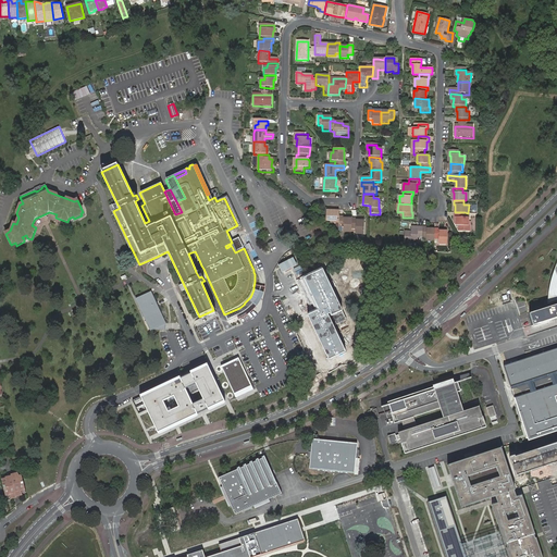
[(339,218),(339,212),(332,211),(332,210),(326,210),(326,221),(331,221),(331,223),(339,224),(339,218)]
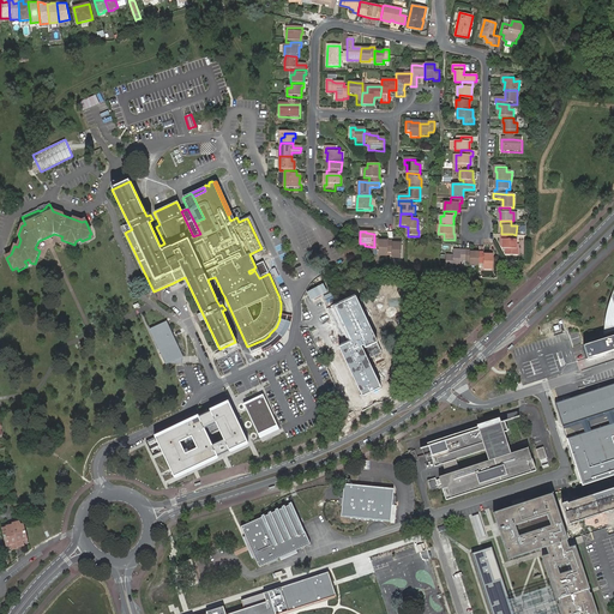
[(512,234),(501,234),(501,239),(503,239),(503,246),(503,248),(506,248),(506,254),(516,254),(516,244),(516,239),(512,239),(512,234)]
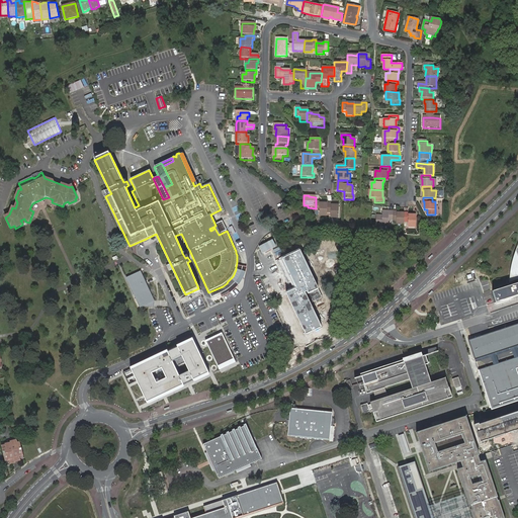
[(316,208),(316,211),(320,212),(320,216),(327,216),(327,212),(328,204),(328,203),(326,203),(326,204),(320,204),(321,202),(316,202),(316,208)]
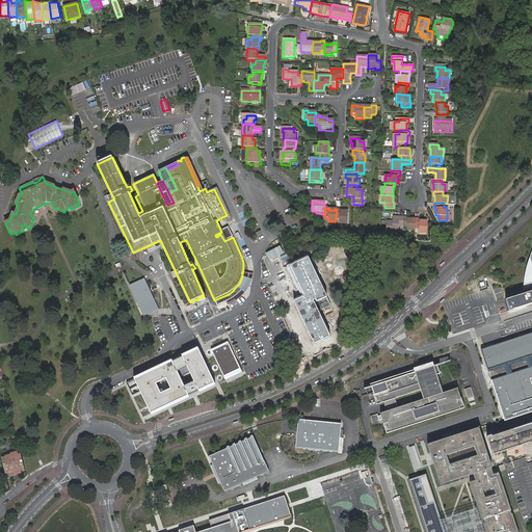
[(341,209),(337,209),(337,210),(336,218),(340,218),(340,223),(348,223),(349,211),(341,210),(341,209)]
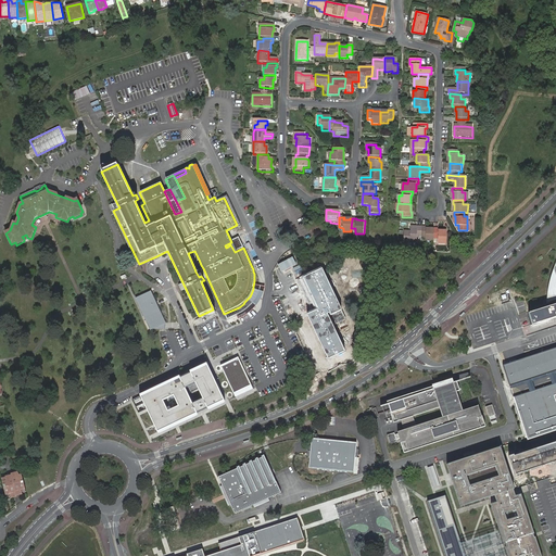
[(419,237),(422,237),(424,226),(412,226),(412,231),(412,232),(405,232),(405,242),(418,242),(419,237)]
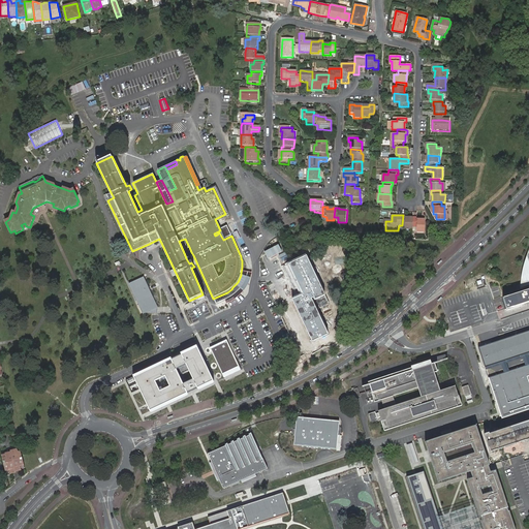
[(403,215),(402,225),(406,225),(406,228),(414,228),(414,226),(414,217),(413,217),(406,217),(406,215),(403,215)]
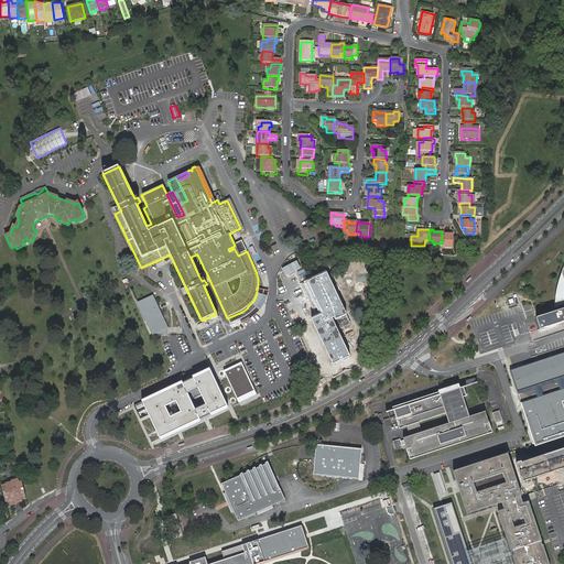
[(446,231),(442,231),(442,241),(445,242),(445,247),(454,247),(454,234),(453,234),(446,234),(446,231)]
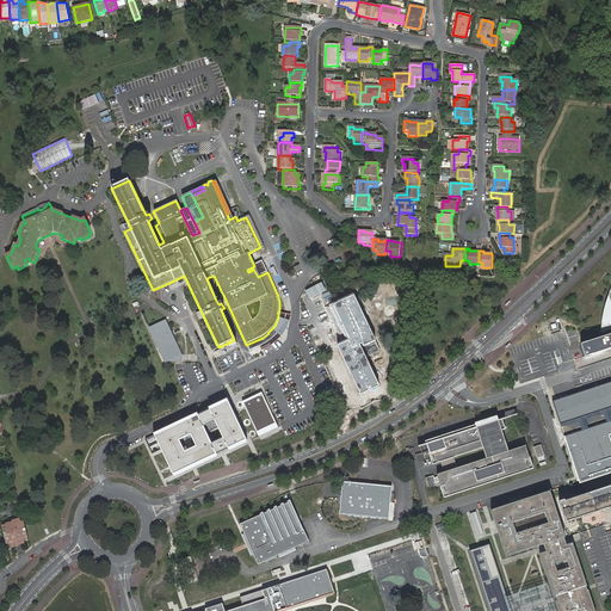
[(258,277),(267,272),(265,266),(257,270),(254,266),(247,270),(248,272),(251,271),(253,269),(258,277)]
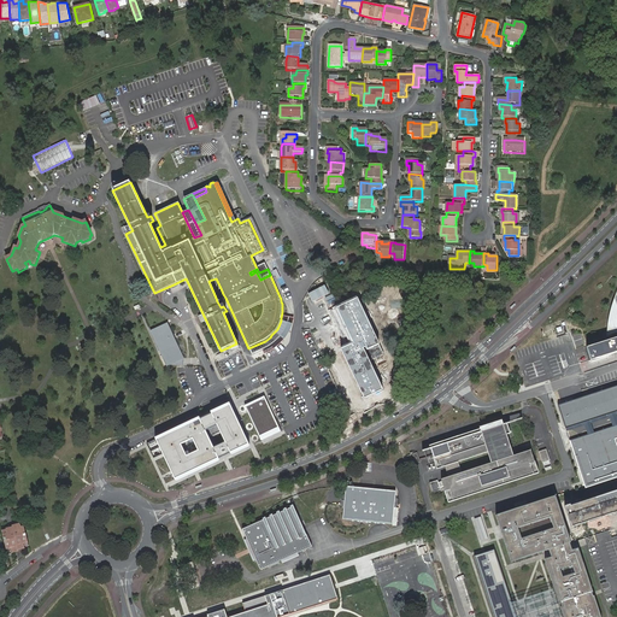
[(357,298),(336,307),(354,344),(341,350),(365,399),(383,389),(365,351),(378,344),(357,298)]
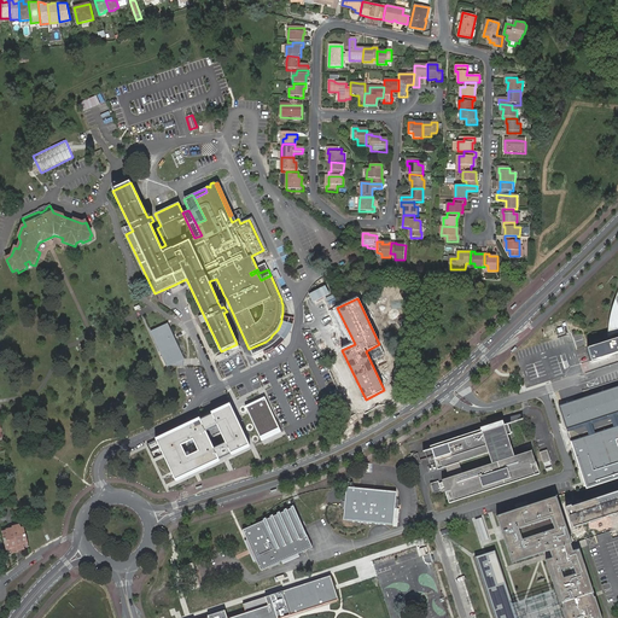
[(617,303),(617,299),(613,308),(612,316),(611,322),(610,328),(610,337),(617,333),(617,338),(589,349),(594,361),(617,353),(617,303)]
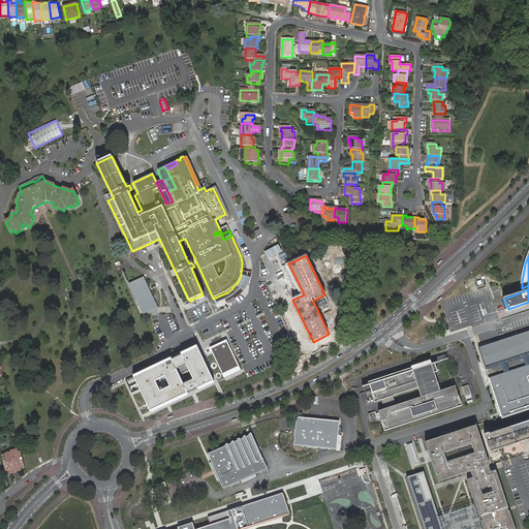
[(144,276),(128,283),(143,314),(146,313),(158,314),(158,307),(144,276)]
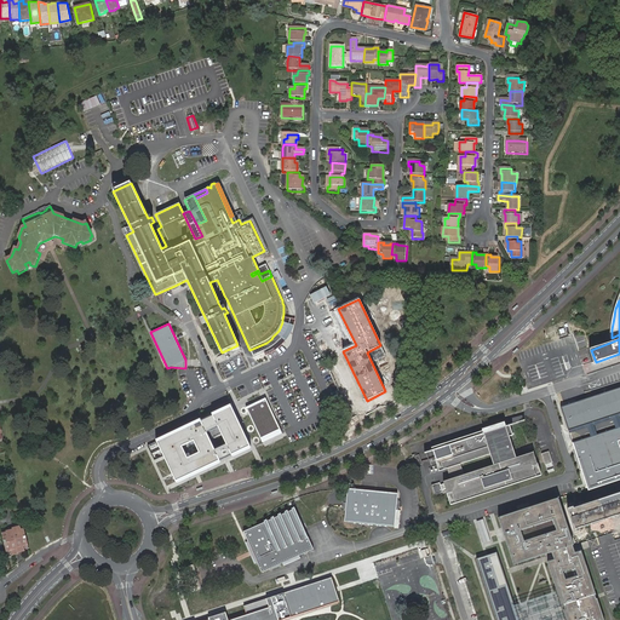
[(619,390),(563,411),(570,431),(619,414),(619,390)]
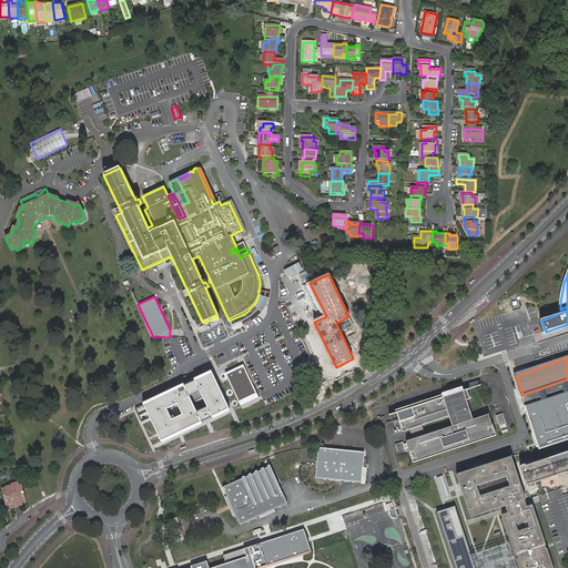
[(243,364),(225,373),(240,402),(257,393),(243,364)]
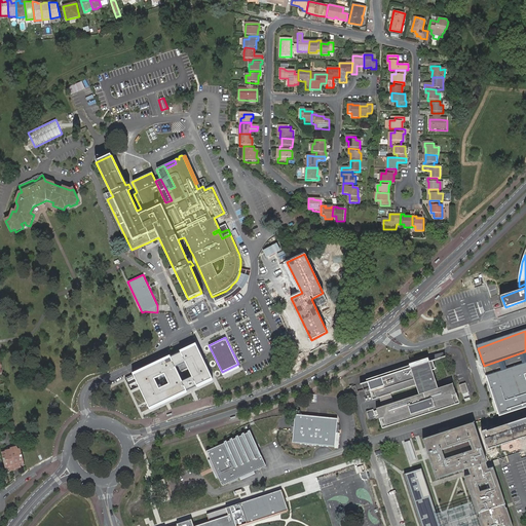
[(196,342),(134,373),(150,408),(214,378),(196,342)]
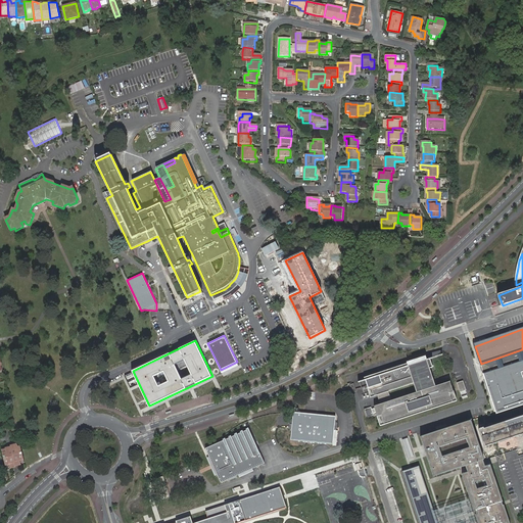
[(429,358),(365,380),(368,388),(372,387),(374,395),(380,393),(383,403),(374,407),(374,408),(372,409),(371,408),(365,410),(367,418),(374,415),(373,414),(376,413),(376,414),(380,413),(384,423),(452,400),(448,390),(453,389),(449,381),(432,387),(428,374),(426,375),(424,370),(432,367),(429,358)]
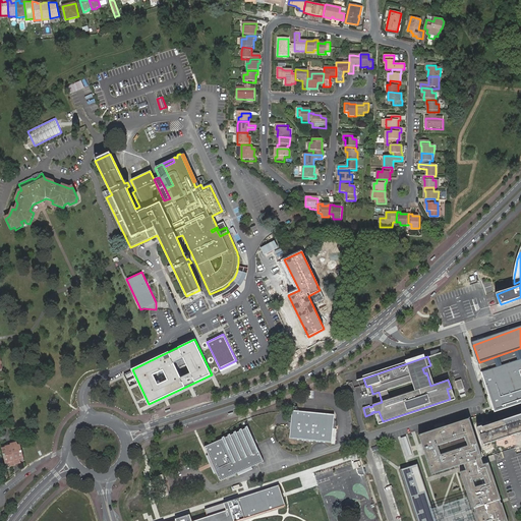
[(520,360),(482,373),(495,407),(497,414),(520,405),(520,360)]
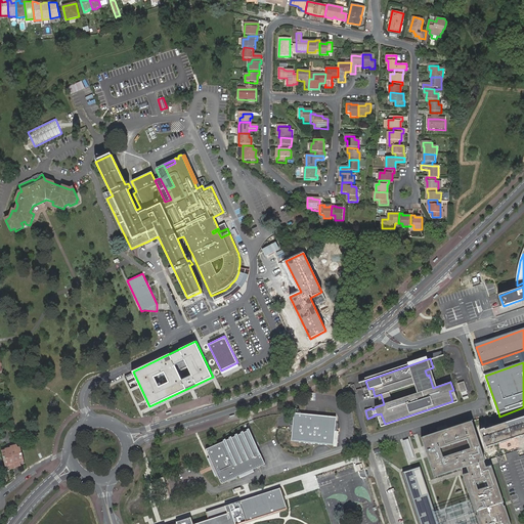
[(463,380),(456,382),(460,392),(466,390),(463,380)]
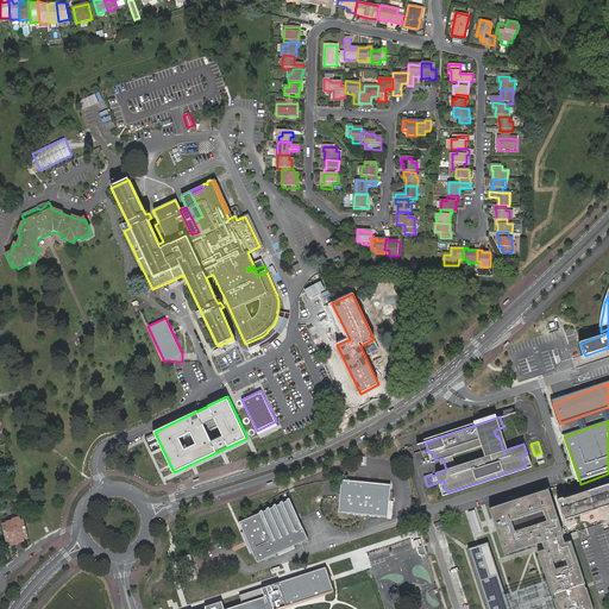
[(541,453),(534,456),(538,463),(545,460),(541,453)]
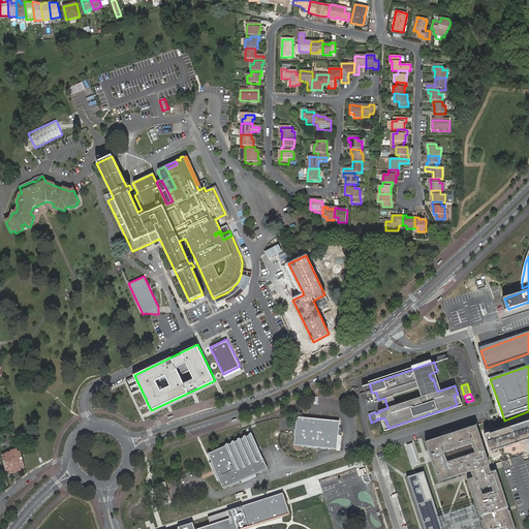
[(339,422),(298,419),(296,447),(338,452),(339,422)]
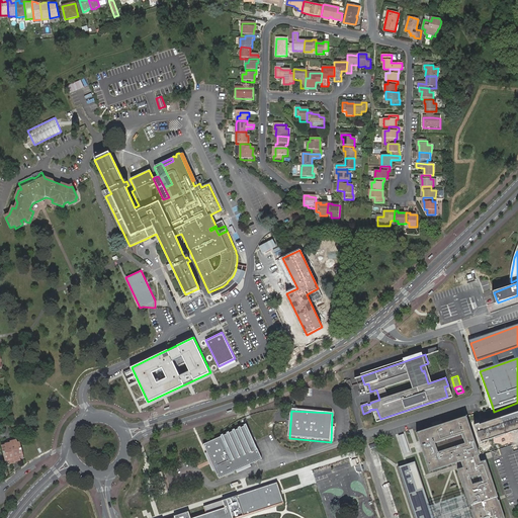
[(477,457),(481,456),(467,419),(418,435),(429,472),(459,463),(460,465),(461,468),(457,470),(469,507),(470,507),(471,508),(471,510),(470,510),(472,517),(504,517),(499,501),(498,502),(497,500),(497,499),(498,498),(486,461),(479,463),(477,457)]
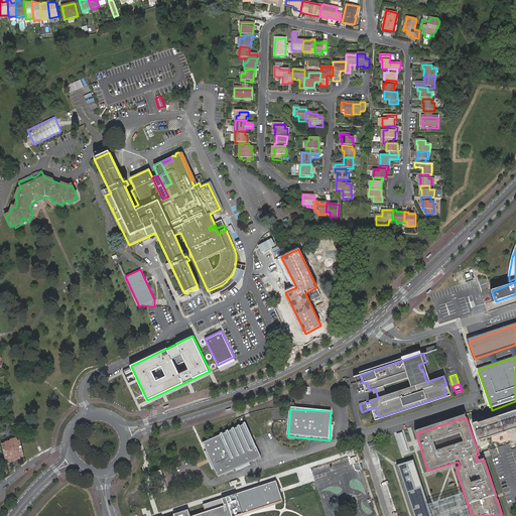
[(219,476),(261,457),(245,423),(203,442),(211,460),(219,476)]
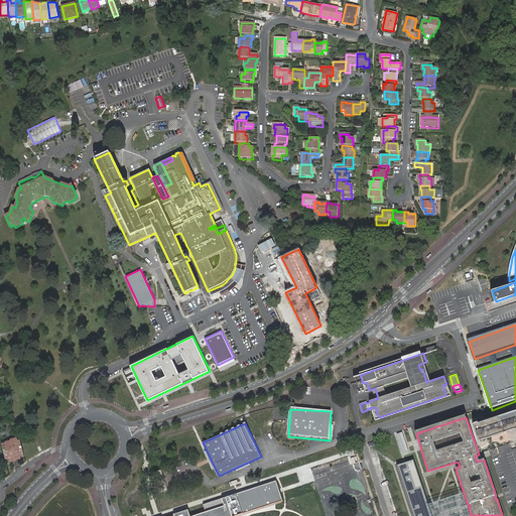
[(402,431),(395,433),(401,453),(408,450),(402,431)]
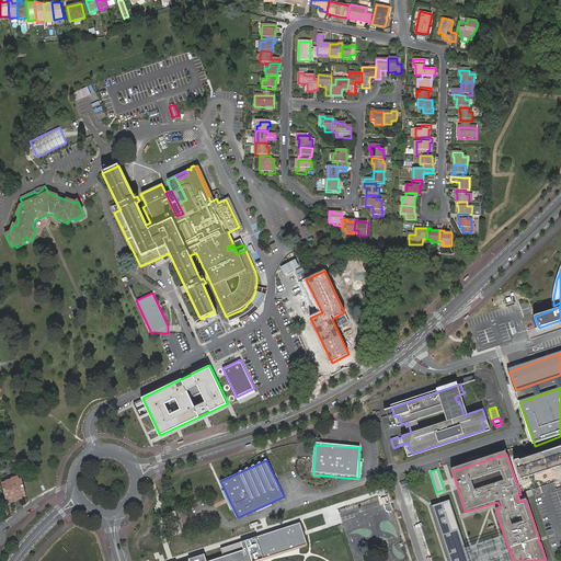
[(21,474),(1,479),(7,506),(26,503),(23,487),(21,474)]
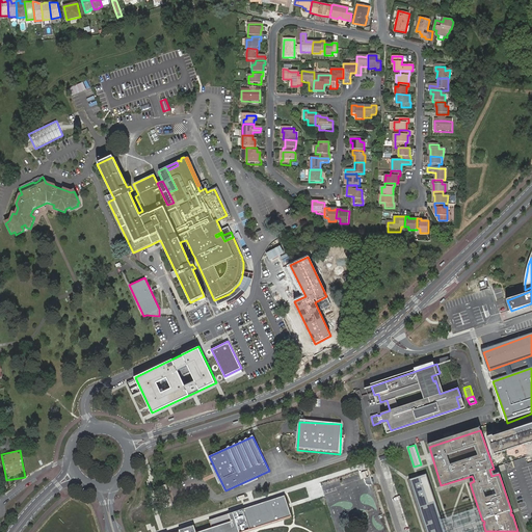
[(445,531),(426,475),(408,481),(425,531),(445,531)]
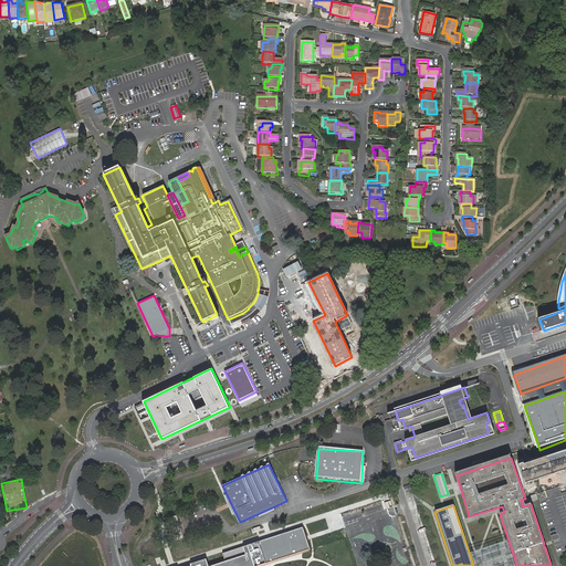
[(197,565),(257,565),(311,548),(303,526),(222,553),(226,561),(209,565),(208,565),(207,558),(196,562),(197,565)]
